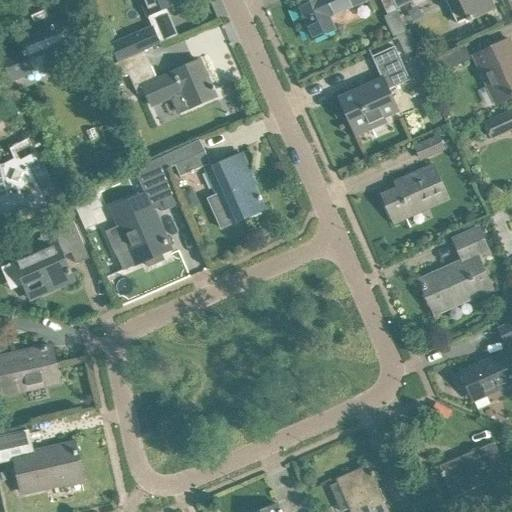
[(140,0),(147,16),(176,4),(174,0),(140,0)]
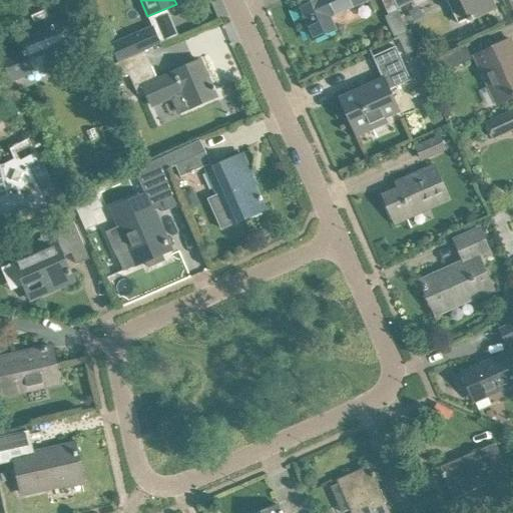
[(308,0),(299,4),(308,24),(305,25),(312,40),(330,32),(338,29),(331,15),(364,0),(308,0)]
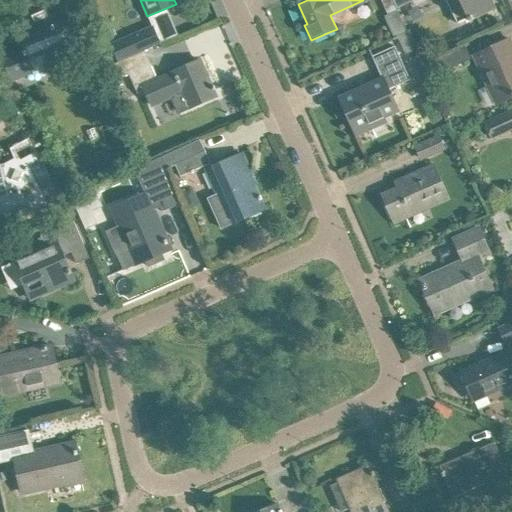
[(394,0),(398,8),(416,0),(394,0)]
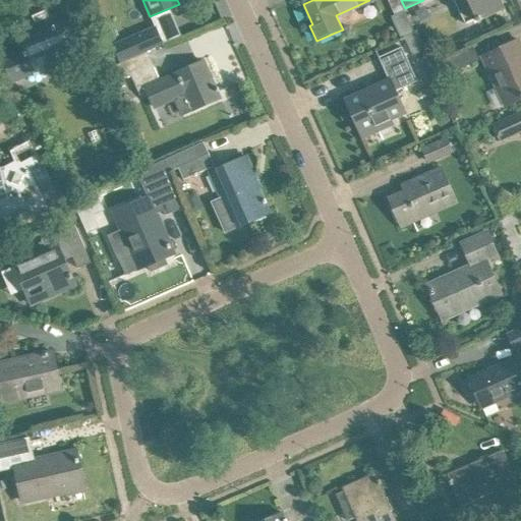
[(454,0),(465,23),(475,18),(476,22),(485,18),(504,9),(499,0),(454,0)]
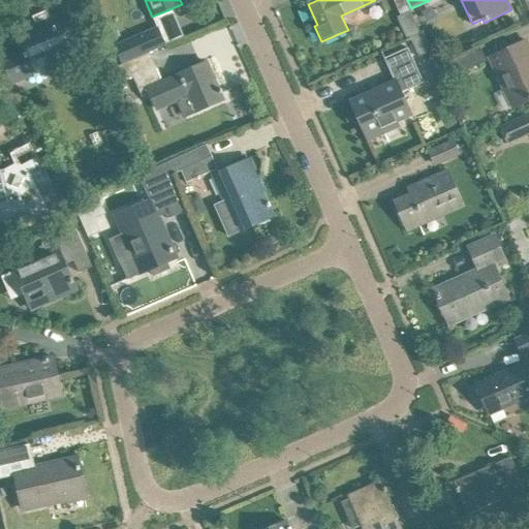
[(410,10),(397,17),(406,38),(419,32),(421,32),(410,10)]
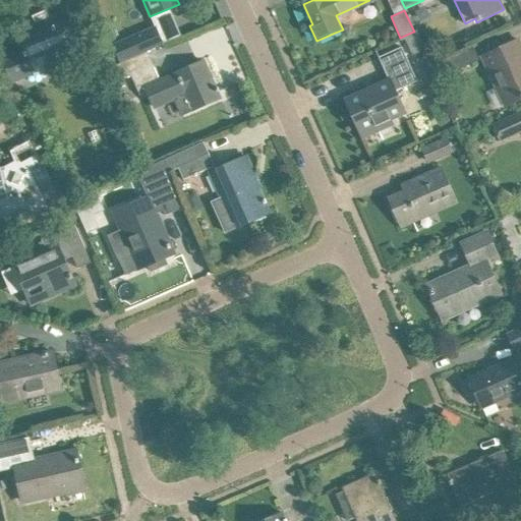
[(23,49),(0,58),(0,71),(5,84),(24,77),(35,72),(36,76),(39,74),(40,74),(43,71),(44,69),(45,68),(45,66),(45,63),(45,62),(45,60),(45,58),(45,57),(44,55),(77,41),(72,30),(65,11),(49,18),(48,15),(35,20),(37,23),(16,33),(23,49)]
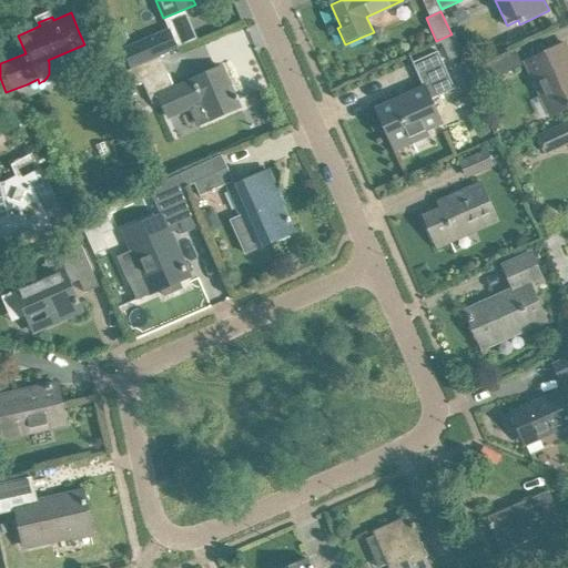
[(150,38),(123,49),(131,68),(176,48),(169,30),(150,38)]
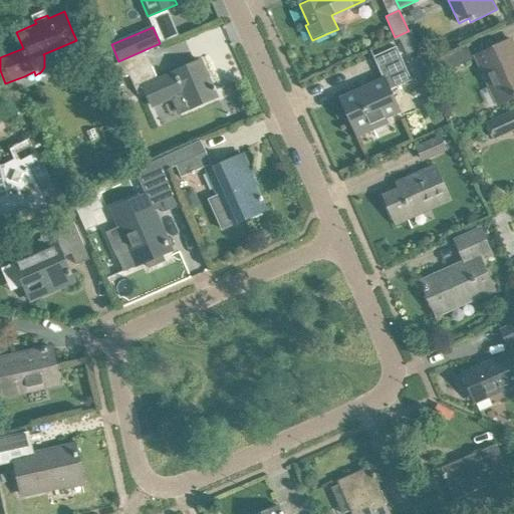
[(408,31),(395,37),(396,39),(399,38),(407,55),(417,51),(408,33),(409,33),(408,31)]
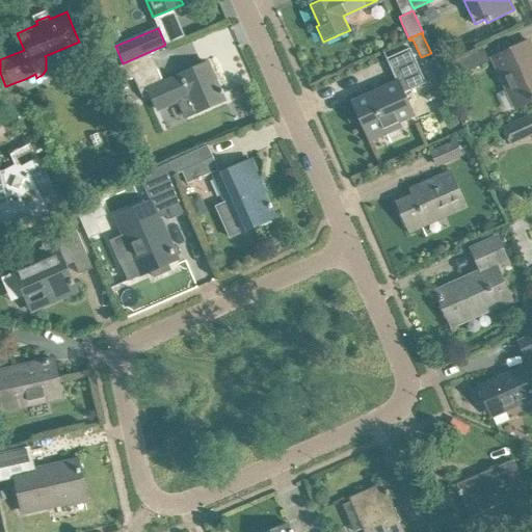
[(510,49),(491,57),(515,108),(529,102),(531,100),(531,46),(529,41),(510,49)]
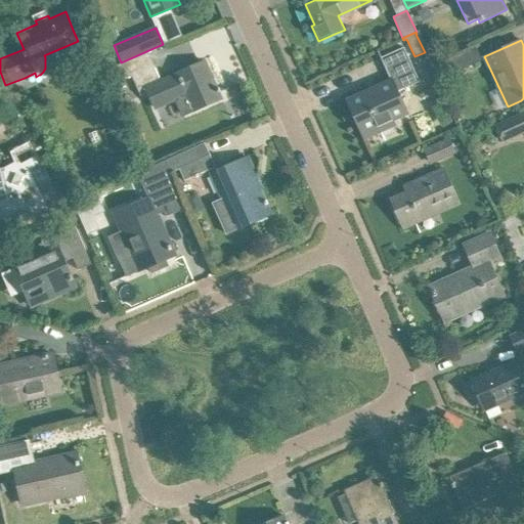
[(392,81),(348,99),(364,139),(365,138),(363,133),(383,125),(408,114),(397,90),(419,81),(410,60),(404,47),(382,57),(387,70),(392,81)]
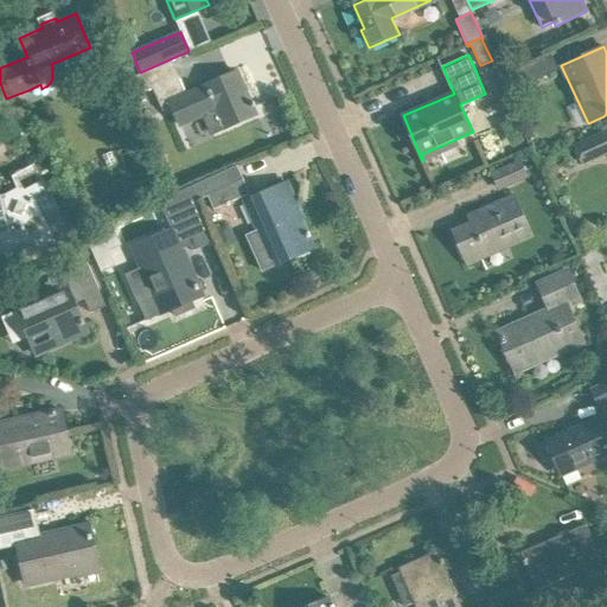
[(551,55),(521,69),(528,84),(558,70),(551,55)]
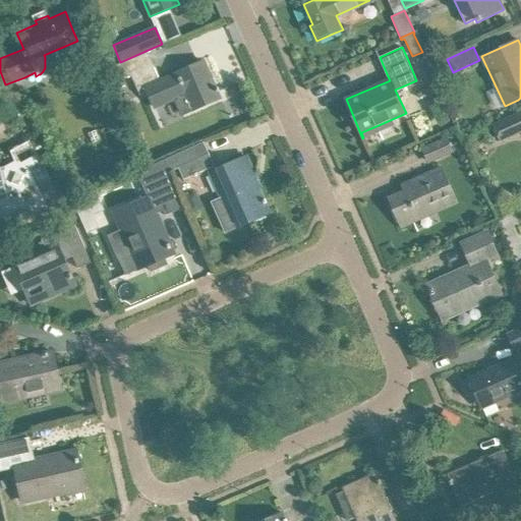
[(153,66),(130,75),(139,96),(148,93),(154,108),(185,95),(191,110),(201,106),(220,98),(218,92),(220,91),(218,87),(216,88),(205,61),(186,69),(159,80),(153,66)]
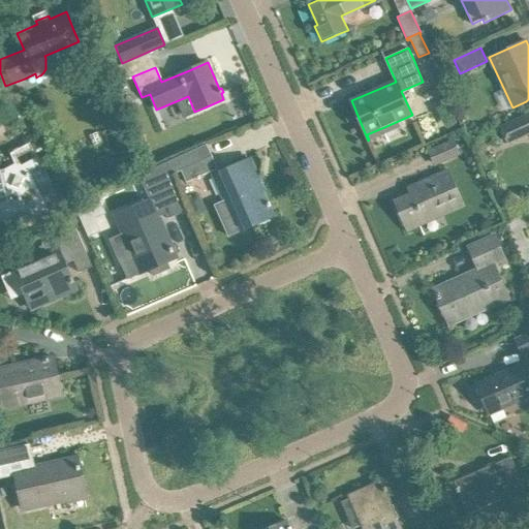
[(528,115),(500,128),(507,143),(528,132),(528,115)]
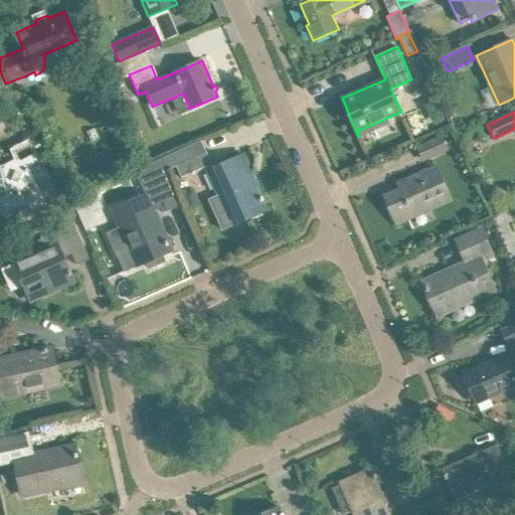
[(442,136),(417,147),(422,160),(448,149),(442,136)]
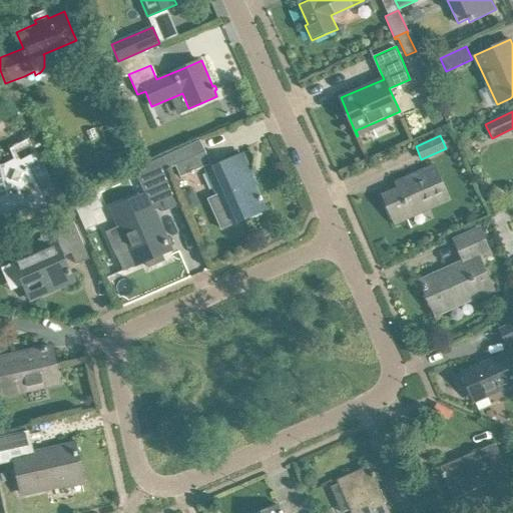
[(200,139),(163,156),(168,168),(175,165),(180,176),(211,162),(200,139)]
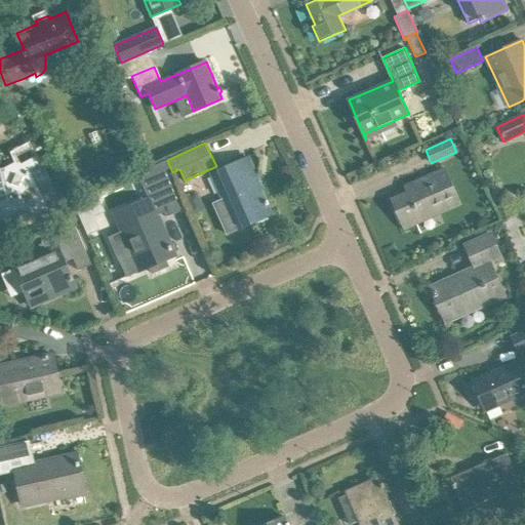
[(230,166),(212,173),(223,198),(212,203),(227,234),(232,232),(271,214),(267,205),(269,204),(267,200),(266,201),(259,188),(257,189),(253,179),(257,177),(248,158),(230,166)]
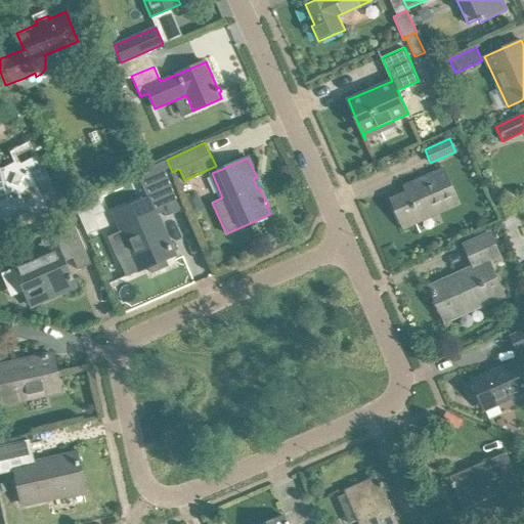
[(119,231),(107,236),(118,261),(120,260),(127,276),(137,272),(149,266),(150,268),(151,272),(156,270),(164,267),(168,265),(166,261),(166,259),(174,256),(172,250),(172,249),(171,245),(170,245),(157,215),(165,212),(167,216),(180,211),(186,208),(184,204),(166,161),(155,166),(137,174),(143,188),(147,198),(144,199),(112,213),(119,231)]
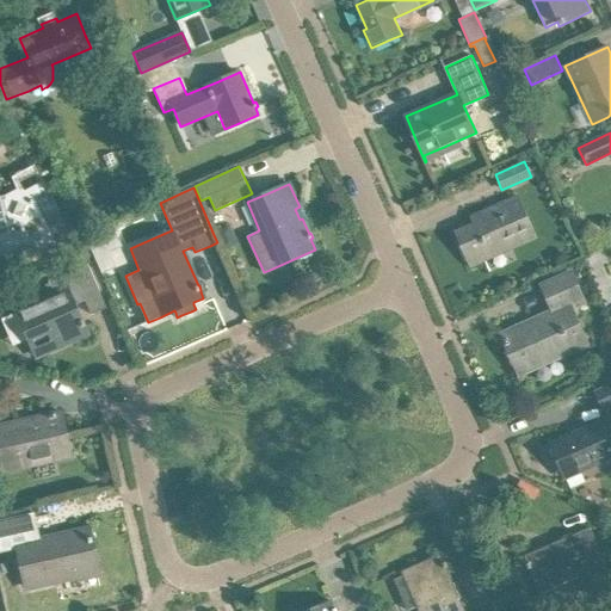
[(0,266),(8,265),(55,239),(57,244),(73,235),(59,210),(47,190),(31,198),(23,192),(2,197),(0,197),(0,266)]
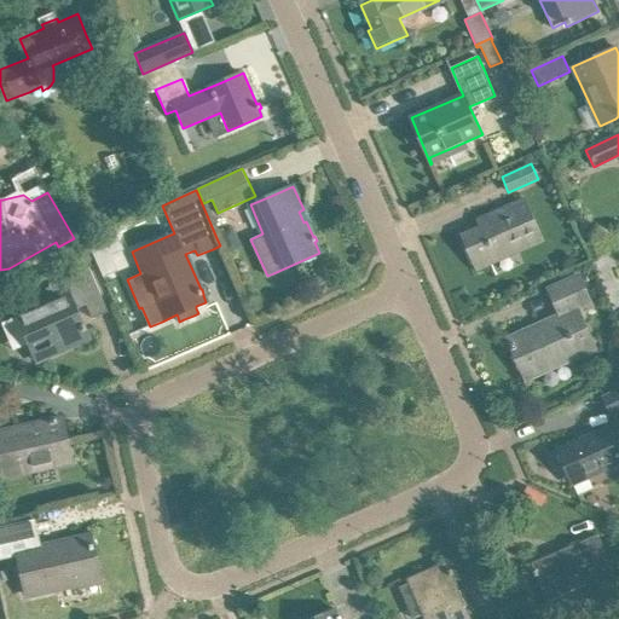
[(481,227),(463,236),(476,268),(499,259),(542,239),(525,201),(510,207),(501,210),(479,220),(481,227)]
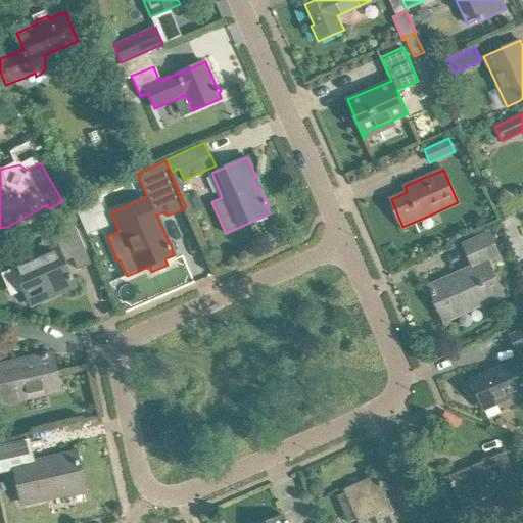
[(47,252),(14,267),(32,305),(50,297),(49,297),(75,286),(72,279),(73,279),(70,274),(69,275),(61,257),(72,253),(79,269),(92,264),(84,244),(75,226),(51,236),(42,241),(47,252)]
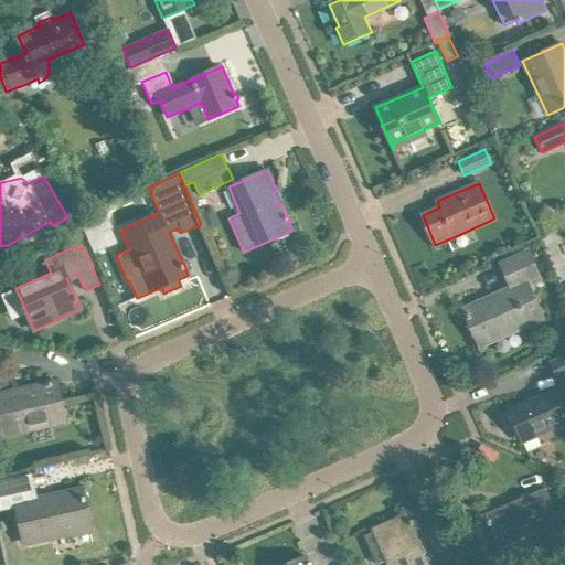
[(483,300),(464,309),(480,345),(500,337),(532,322),(544,317),(530,283),(541,277),(530,251),(500,263),(511,288),(483,300)]
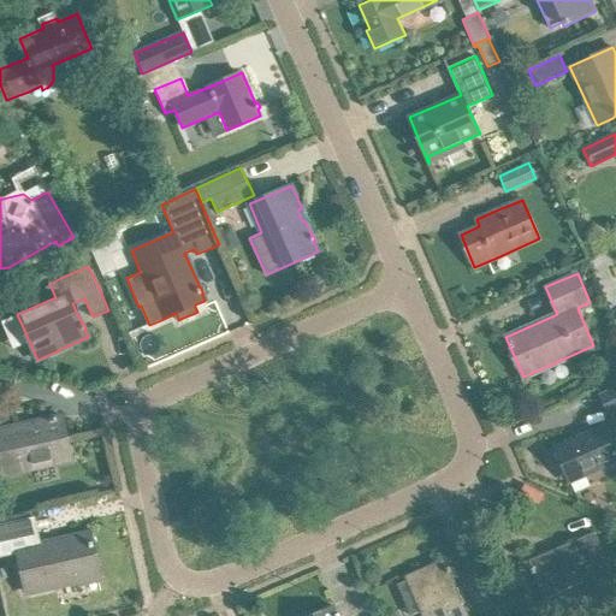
[(0,374),(0,392),(12,396),(17,379),(0,374)]
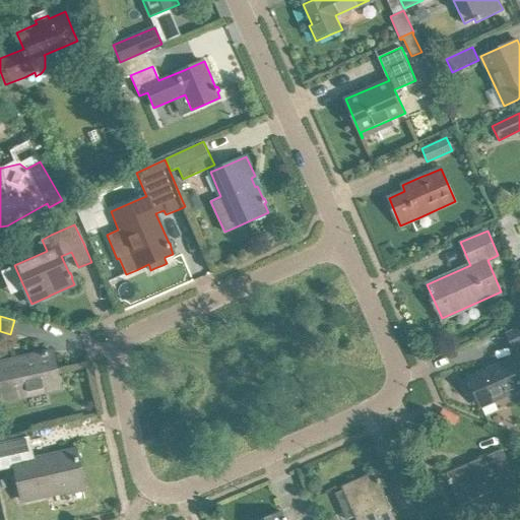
[(519,327),(507,333),(513,348),(514,348),(517,355),(519,353),(519,327)]
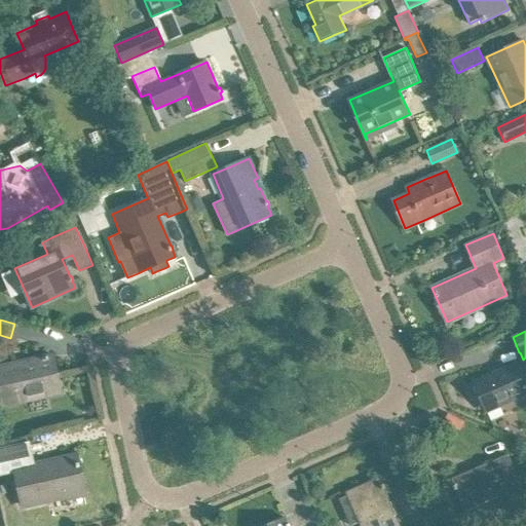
[(43,359),(0,368),(0,405),(42,397),(62,391),(53,355),(47,358),(47,357),(42,358),(43,359)]
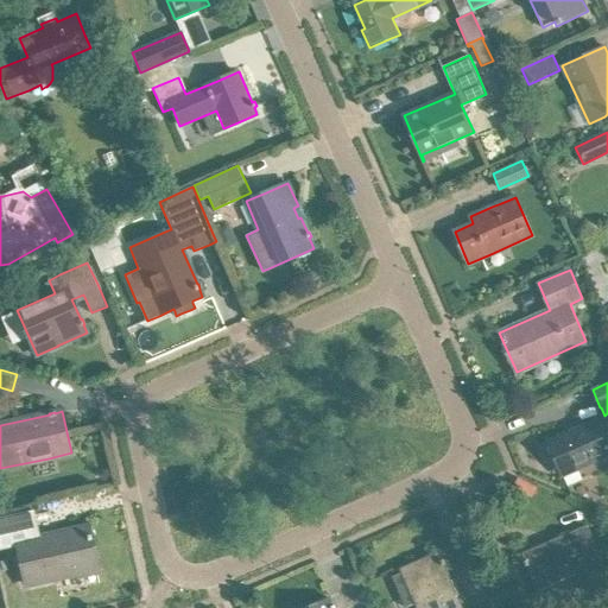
[(567,432),(546,441),(561,472),(572,467),(607,450),(607,423),(605,416),(574,430),(575,434),(569,436),(567,432)]
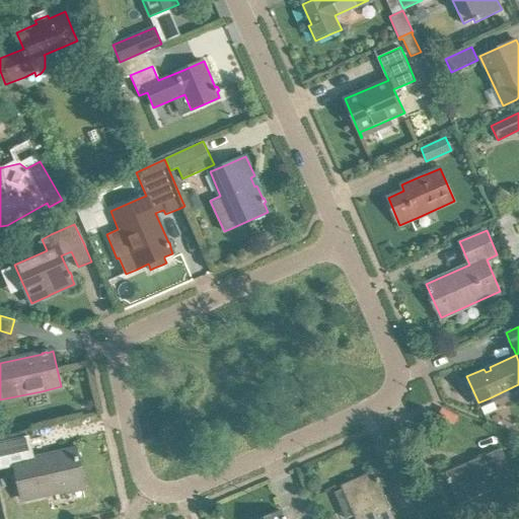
[(35,432),(0,440),(0,447),(2,455),(39,446),(35,432)]
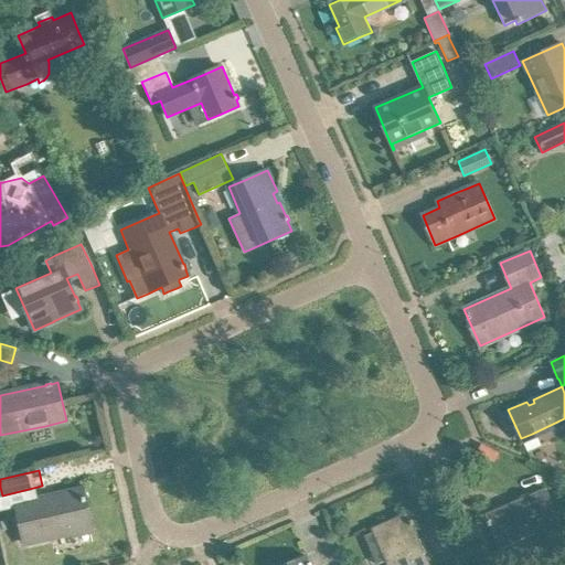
[(545,488),(484,513),(488,521),(500,547),(535,533),(539,541),(563,531),(554,508),(545,488)]
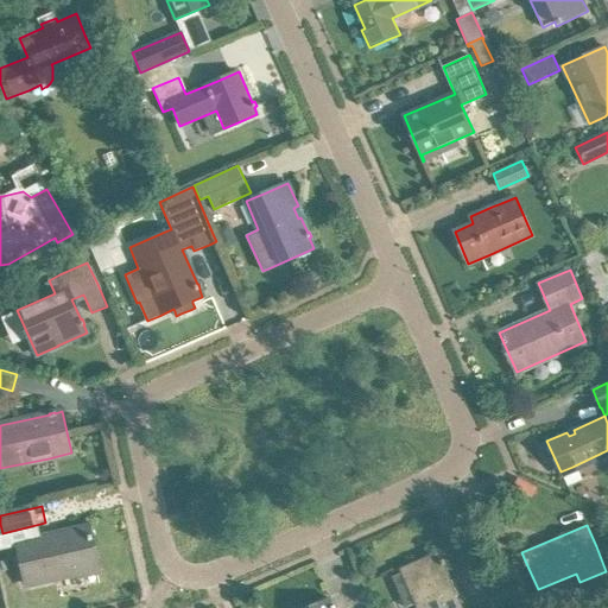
[(65,531),(16,543),(25,586),(75,574),(99,569),(92,540),(93,539),(92,534),(90,534),(89,526),(65,531)]
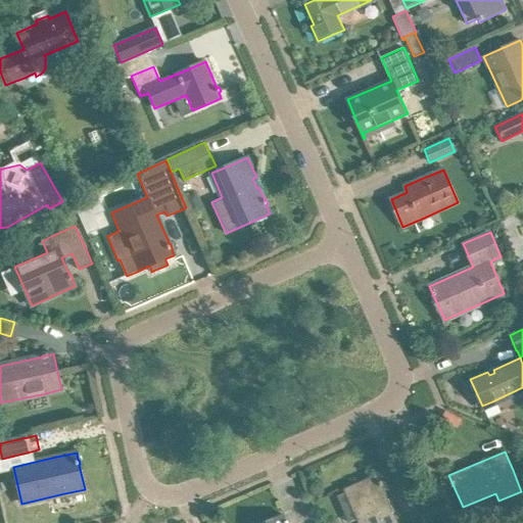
[(345,492),(337,495),(349,522),(357,520),(358,522),(425,522),(422,515),(408,521),(409,522),(397,522),(382,486),(383,485),(381,481),(380,481),(377,474),(343,488),(345,492)]
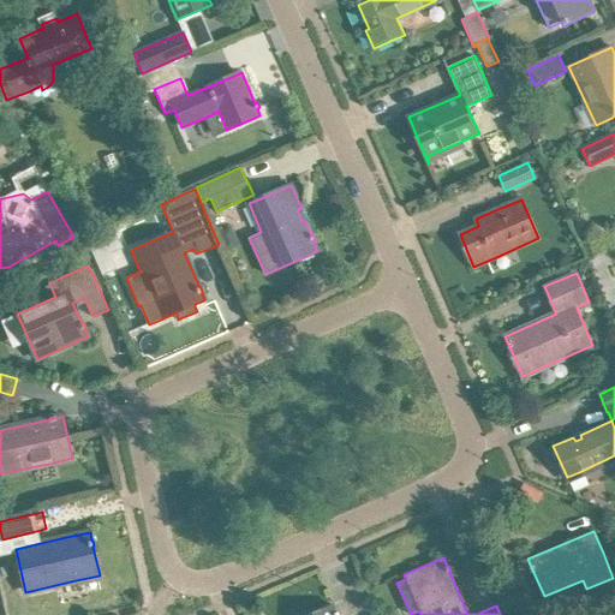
[(539,614),(530,591),(513,598),(520,614),(539,614)]
